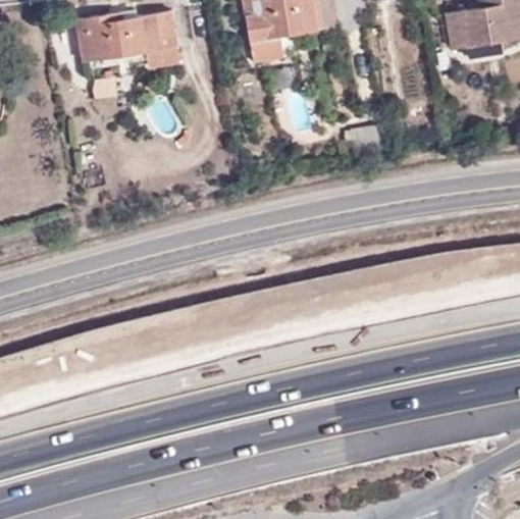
[(243,0),(253,64),(283,59),(279,38),(338,28),(332,0),(243,0)]
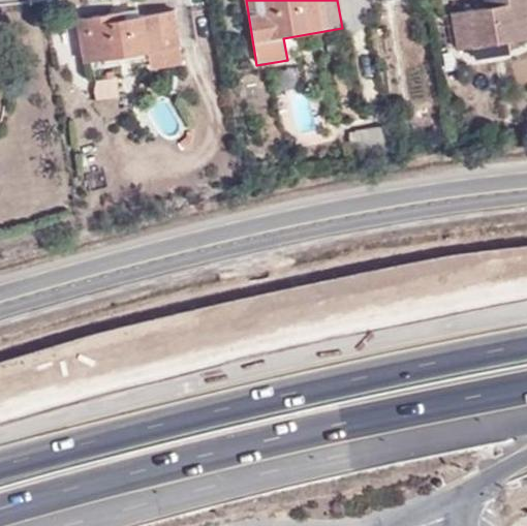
[(526,36),(526,0),(497,0),(496,0),(497,6),(452,14),(459,49),(472,47),(474,59),(509,54),(507,40),(526,36)]
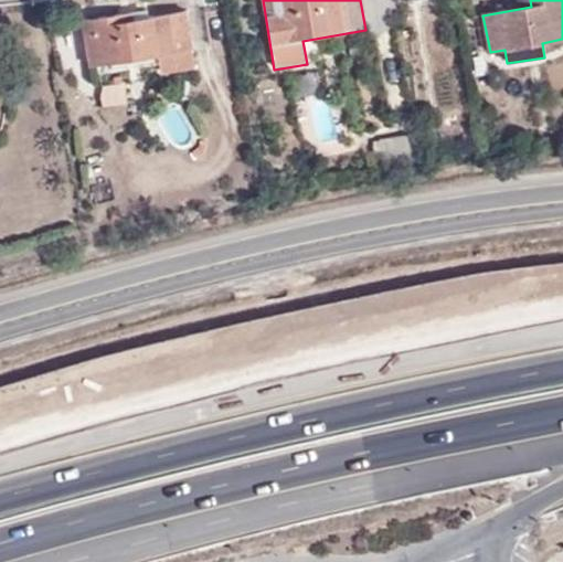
[(81,22),(88,67),(158,55),(161,75),(193,69),(190,50),(191,50),(184,13),(146,21),(145,12),(81,22)]
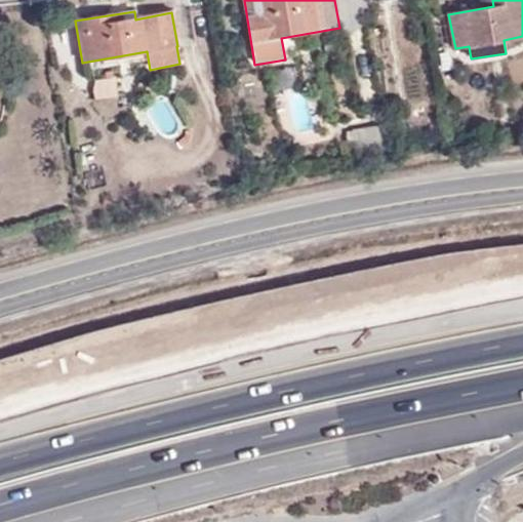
[(357,133),(359,150),(360,153),(390,149),(386,125),(364,128),(364,132),(357,133)]
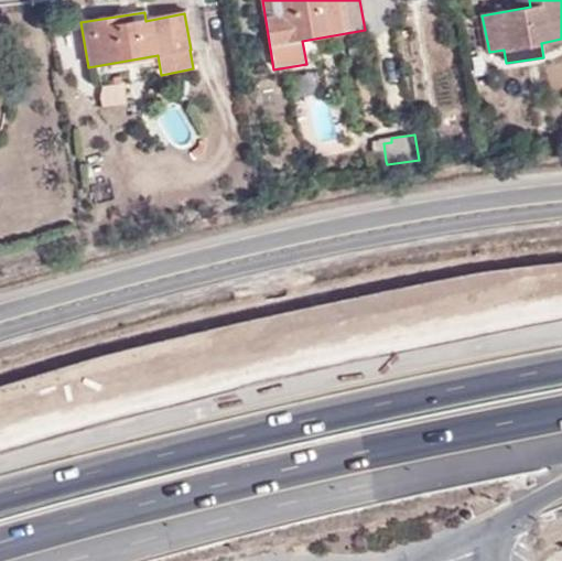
[(374,163),(386,161),(384,143),(371,146),(374,163)]
